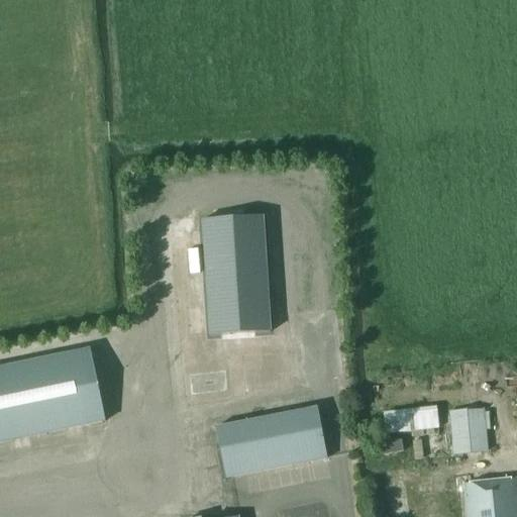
[(263,216),(202,220),(209,336),(270,332),(263,216)]
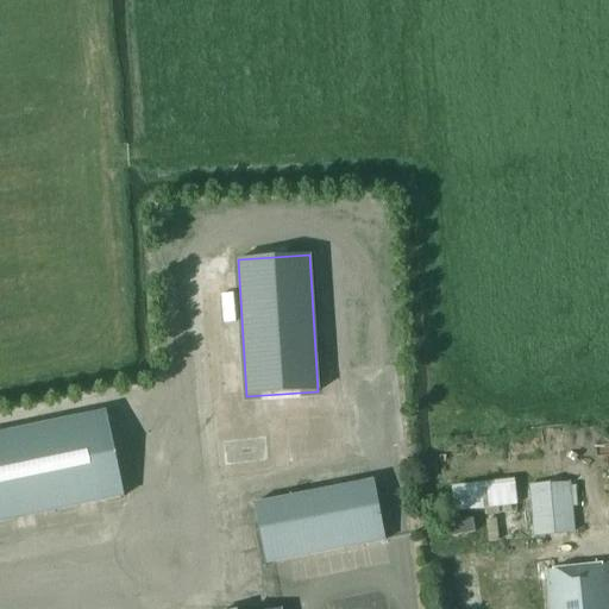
[(0,434),(0,523),(119,498),(101,414),(0,434)]
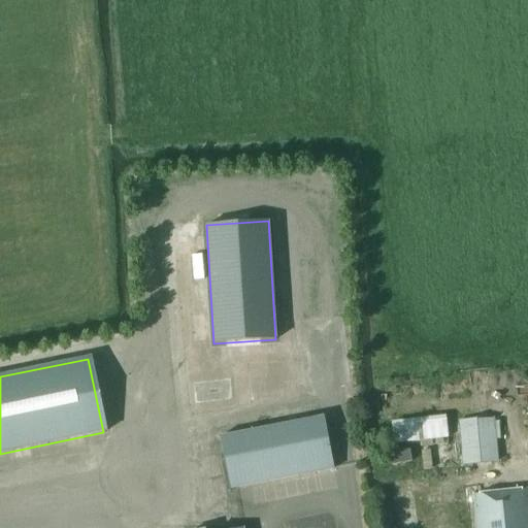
[(323,416),(221,436),(231,489),(334,467),(323,416)]
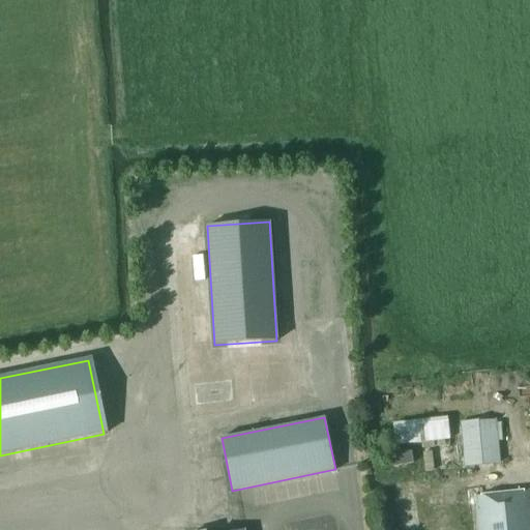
[(447,417),(392,422),(394,445),(450,439),(447,417)]
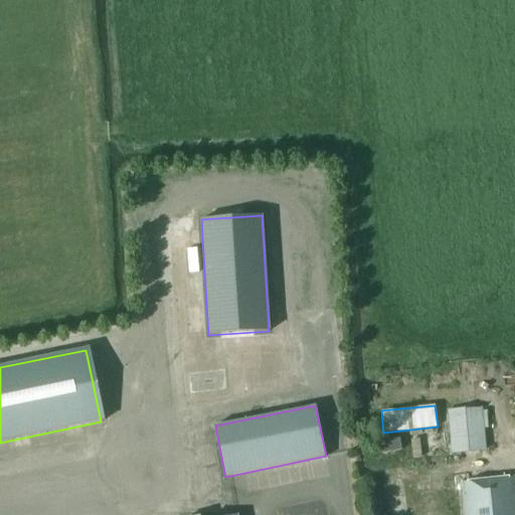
[(483,406),(448,409),(451,454),(486,451),(483,406)]
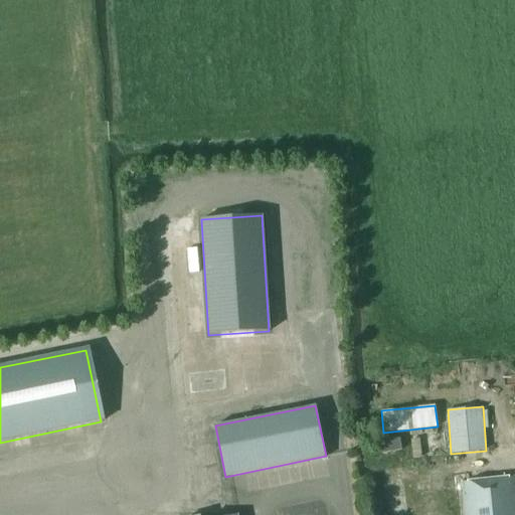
[(398,439),(378,442),(380,453),(400,450),(398,439)]
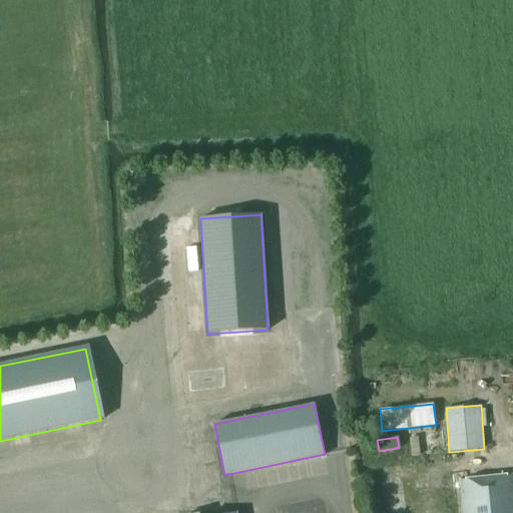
[(512,512),(512,476),(512,477),(459,481),(462,512),(512,512)]
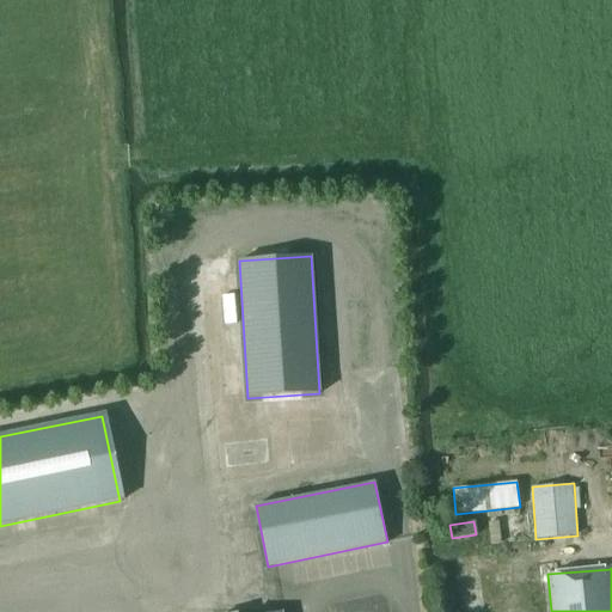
All buildings are outlined.
